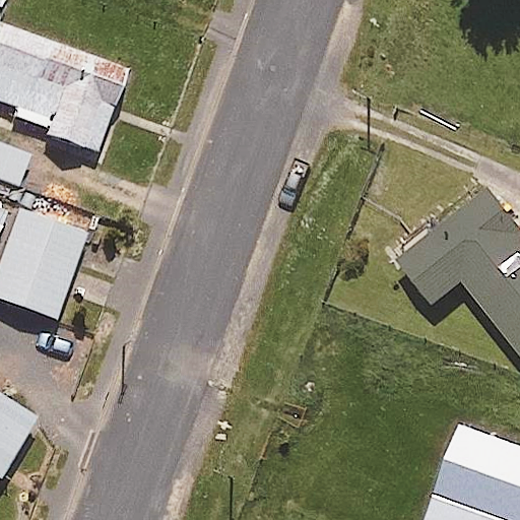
[(128,71),(0,22),(0,101),(17,108),(13,120),(98,152),(128,71)]
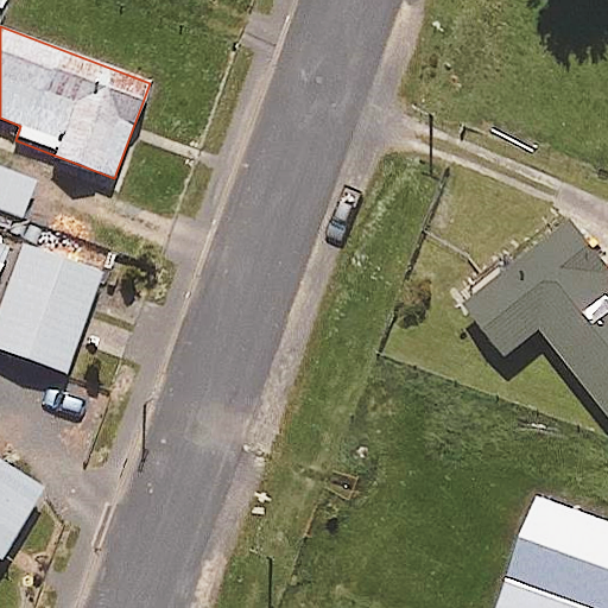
[(36,182),(0,169),(0,210),(23,219),(36,182)]
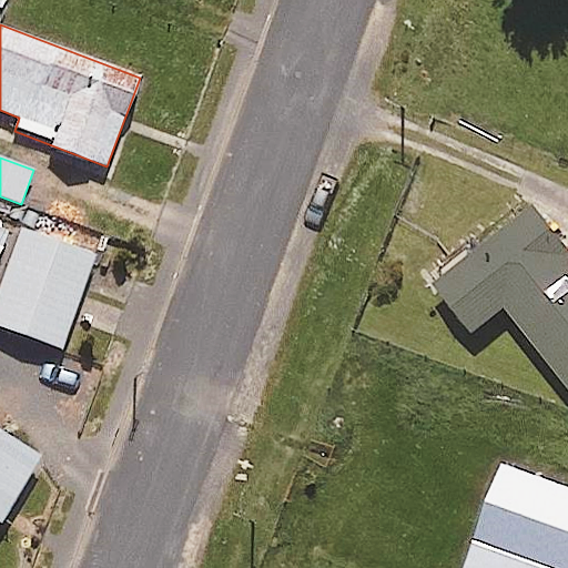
[(567,246),(538,209),(442,284),(479,333),(513,306),(567,377),(567,246)]
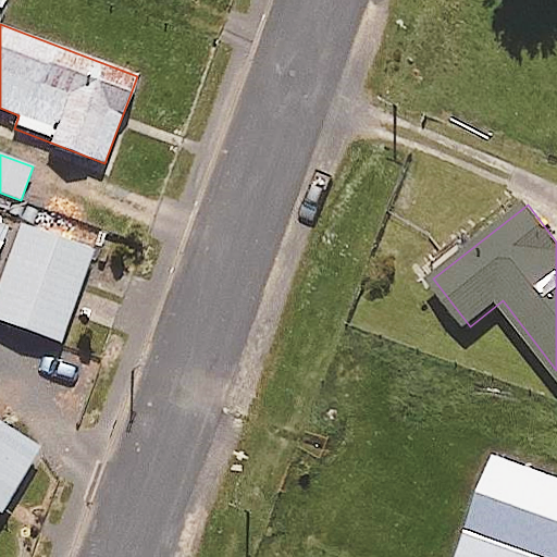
[(94,251),(22,225),(0,284),(0,319),(61,341),(94,251)]
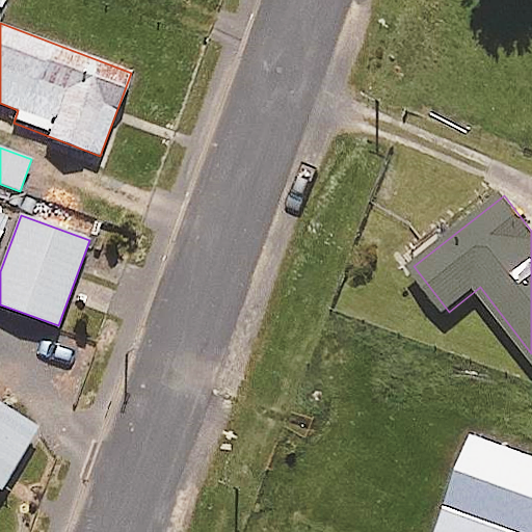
[(38,427),(0,404),(0,488),(1,489),(38,427)]
